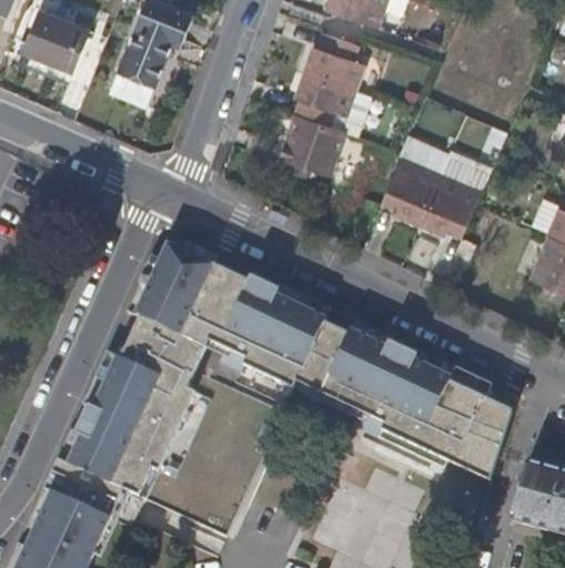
[(0,11),(8,14),(13,0),(0,0),(0,11)]
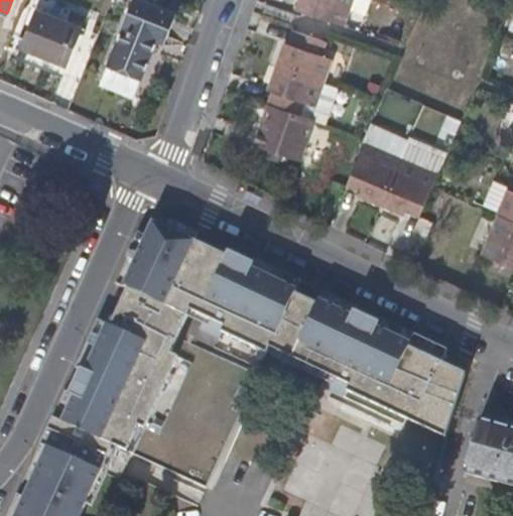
[(155,44),(163,46),(174,15),(134,0),(129,0),(118,30),(120,30),(155,44)]
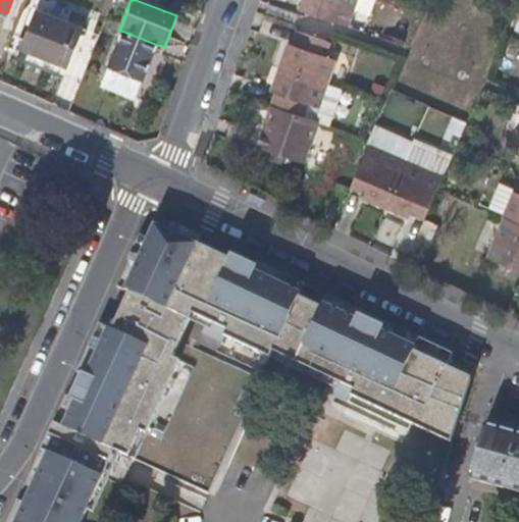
[(303,0),(301,10),(332,21),(336,10),(350,14),(354,0),(303,0)]
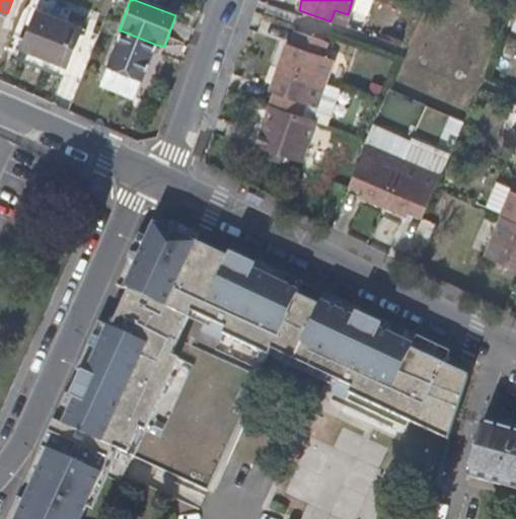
[(35,13),(21,49),(65,67),(79,30),(35,13)]
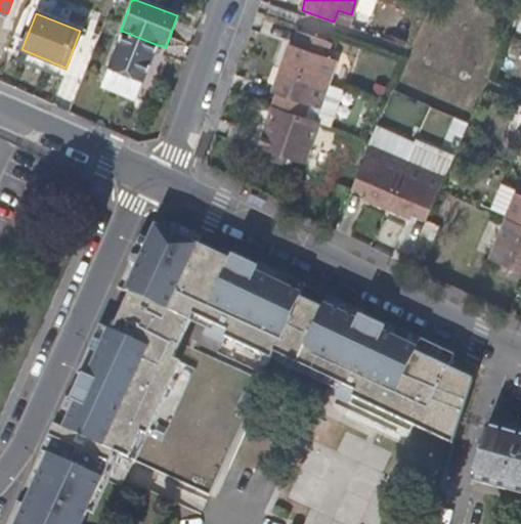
[(323,54),(328,40),(295,28),(290,42),(285,41),(275,66),(327,83),(336,58),(323,54)]
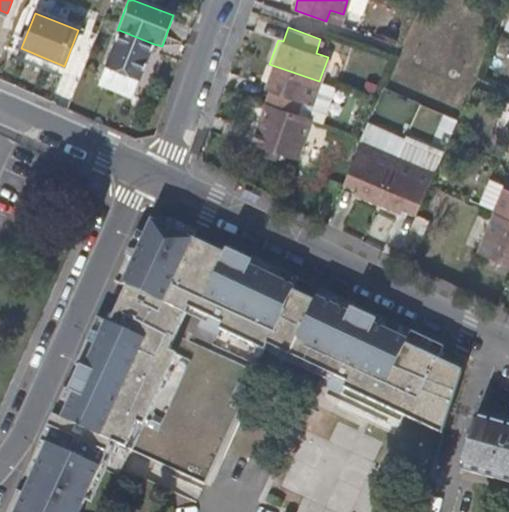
[(97,86),(132,100),(154,44),(119,30),(97,86)]
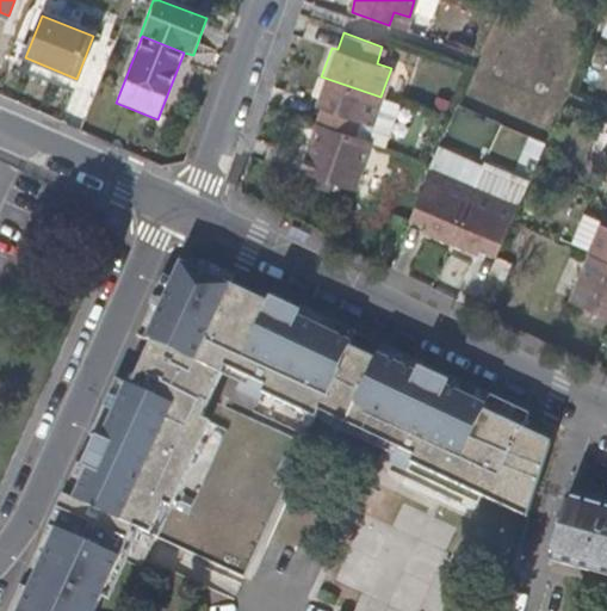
[(317,107),(311,123),(352,135),(357,122),(370,127),(381,97),(321,76),(311,105),(317,107)]
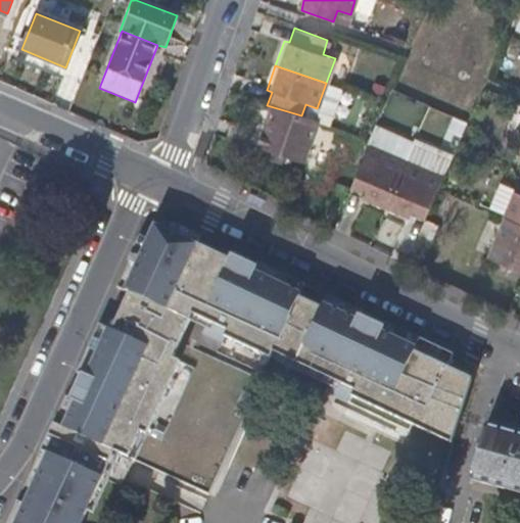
[(301,115),(267,105),(253,146),(301,162),(317,122),(301,115)]
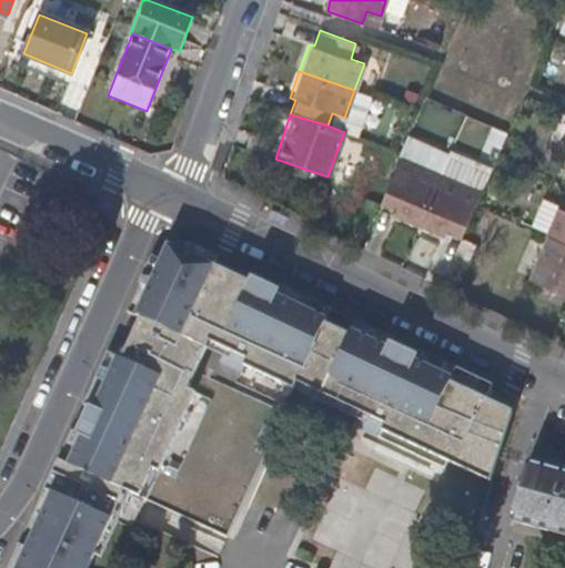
[(391,213),(417,224),(439,172),(412,161),(406,173),(393,166),(377,202),(392,209),(391,213)]
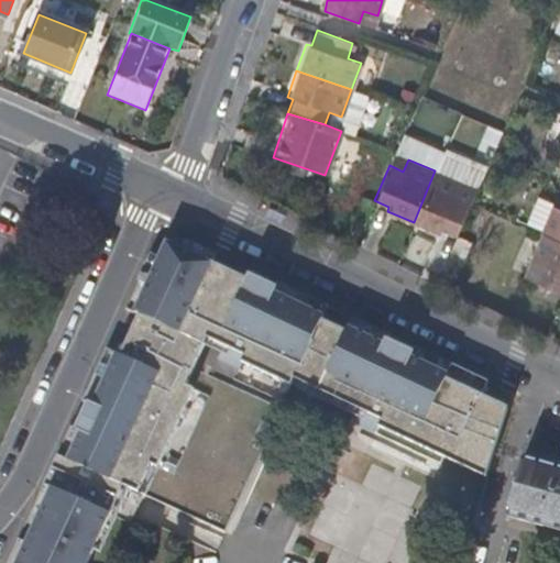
[(441,229),(456,235),(469,201),(470,200),(457,195),(461,181),(435,170),(414,222),(439,233),(441,229)]
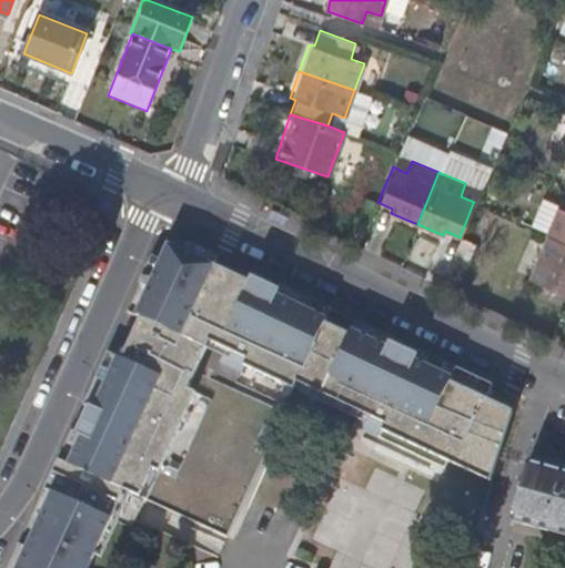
[(546,235),(564,243),(564,205),(557,202),(544,233),(546,235)]
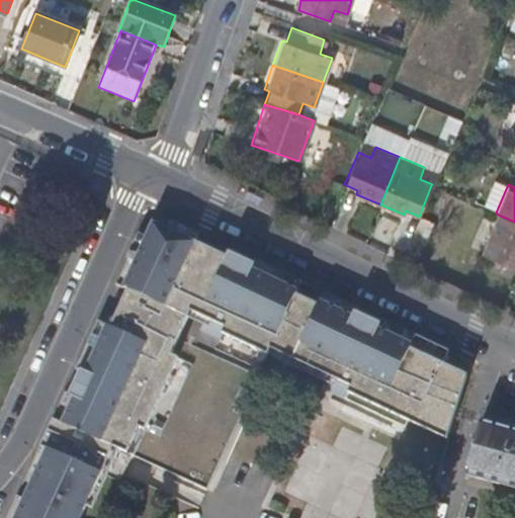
[(514,268),(514,222),(498,214),(481,254),(514,268)]
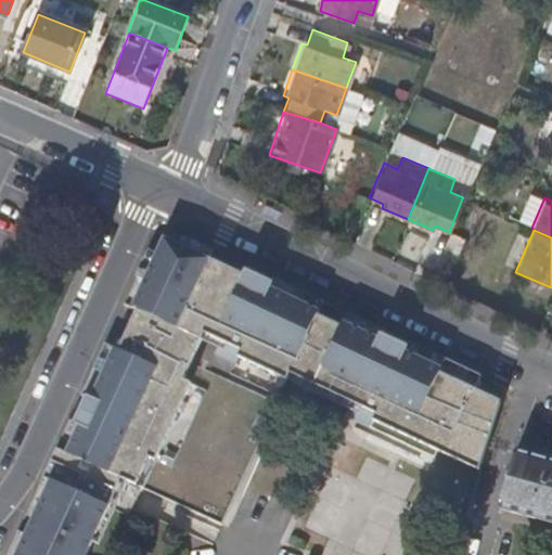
[(209,250),(206,249),(180,237),(170,258),(146,246),(135,274),(143,278),(131,305),(137,307),(136,308),(150,313),(131,353),(118,347),(113,345),(101,369),(92,365),(86,382),(80,394),(90,398),(93,399),(82,424),(78,423),(67,450),(62,453),(51,478),(26,533),(18,529),(5,554),(86,554),(106,505),(120,512),(137,478),(140,479),(158,441),(191,376),(182,373),(204,327),(227,338),(223,346),(287,375),(290,369),(303,375),(375,409),(372,416),(478,467),(500,400),(473,386),(478,377),(443,361),(440,365),(403,348),(390,341),(388,347),(376,341),(381,332),(345,314),(339,326),(335,336),(318,328),(311,325),(316,315),(318,310),(267,288),(267,289),(256,285),(258,280),(243,273),(207,257),(209,250)]
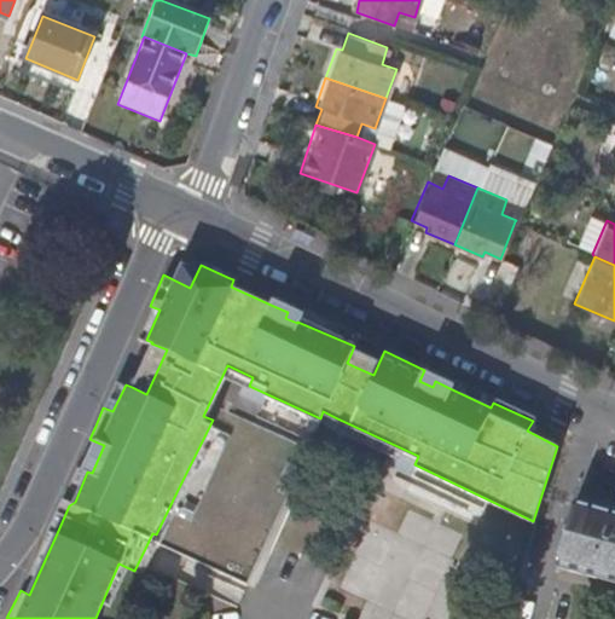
[(273,299),(271,305),(288,312),(300,318),(302,312),(286,306),(273,299)]
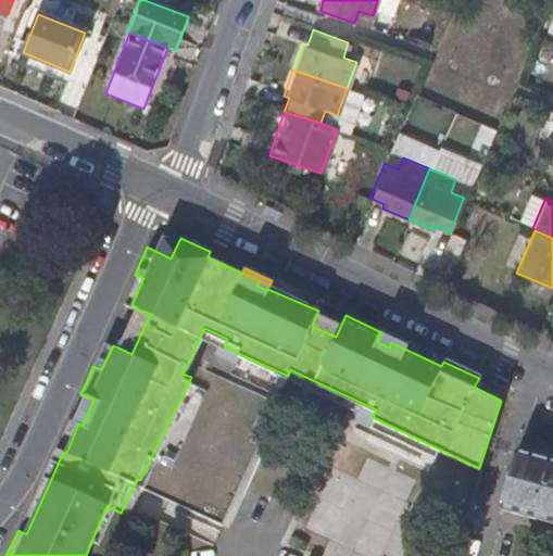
[(269,286),(259,280),(256,286),(267,290),(267,289),(269,286)]
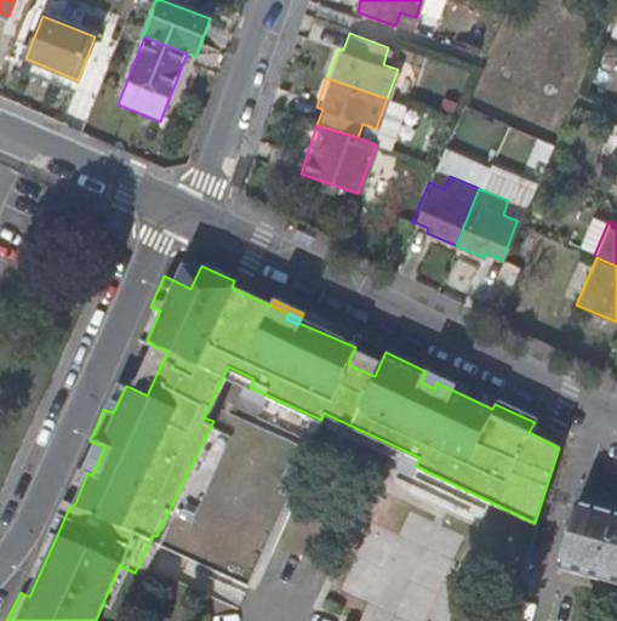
[(167,351),(152,345),(132,388),(147,396),(167,351)]
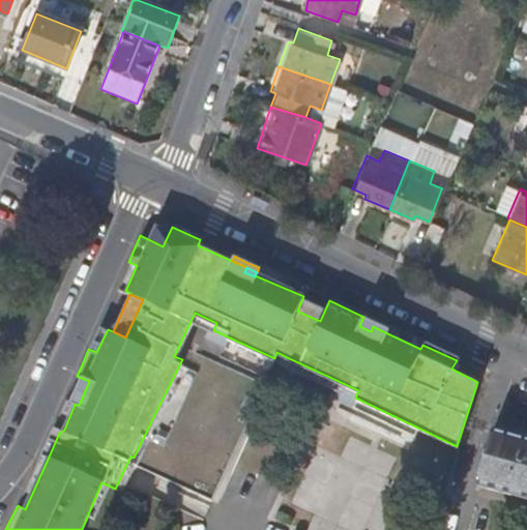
[(303,314),(306,303),(301,301),(297,311),(303,314)]
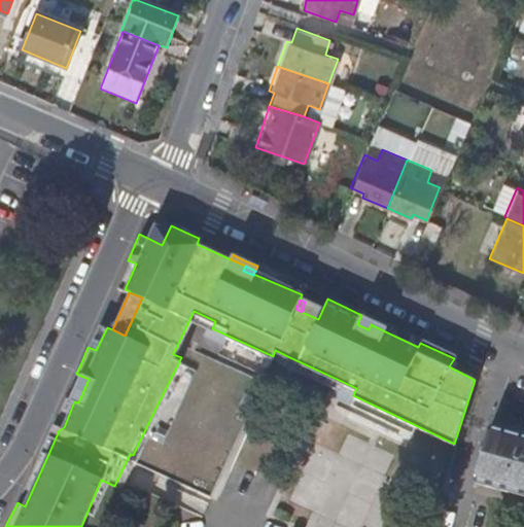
[(322,310),(305,302),(302,312),(318,319),(322,310)]
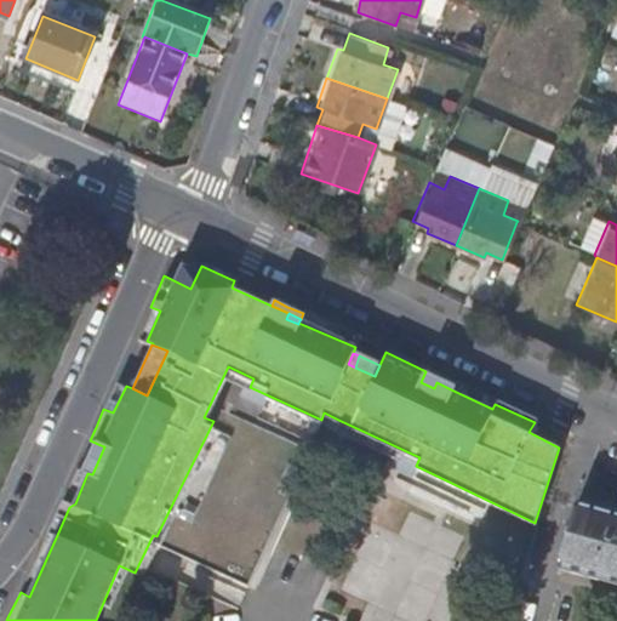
[(439,377),(426,371),(421,382),(434,388),(436,382),(439,377)]
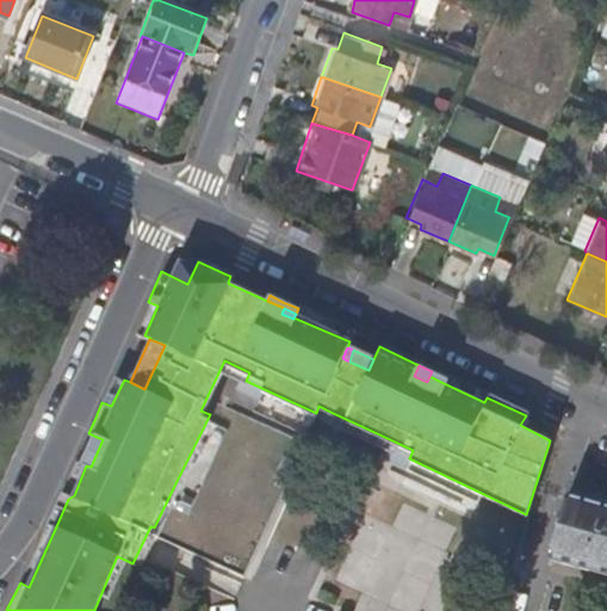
[(432,371),(429,376),(444,383),(446,378),(432,371)]
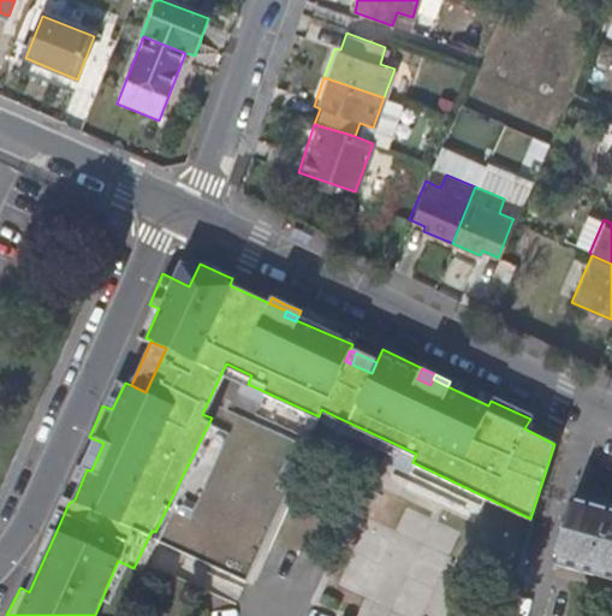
[(104,443),(100,442),(87,469),(91,471),(104,443)]
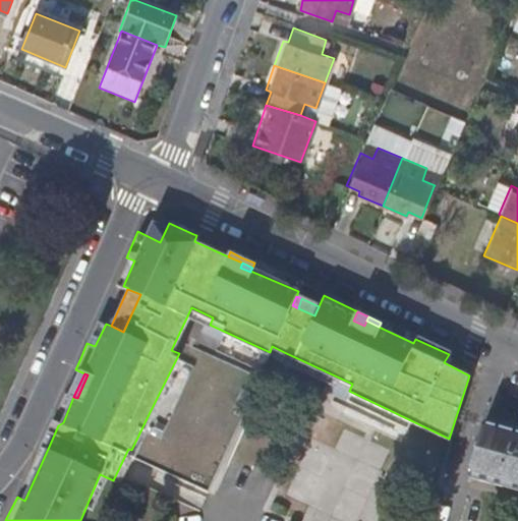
[(64,393),(53,418),(63,422),(73,397),(64,393)]
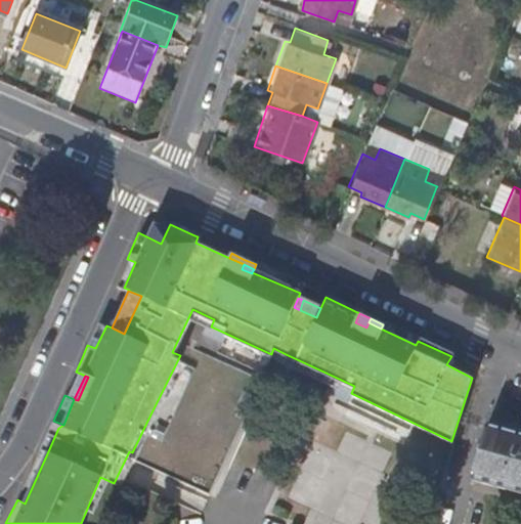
[(520,433),(486,424),(471,481),(520,494),(520,433)]
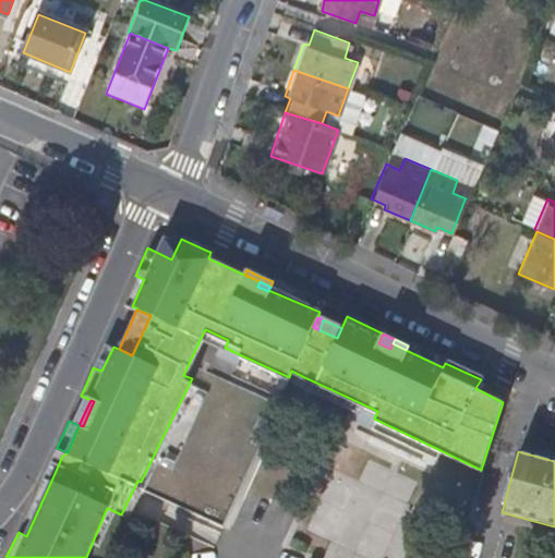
[(51,481),(62,456),(55,452),(49,463),(44,476),(51,481)]
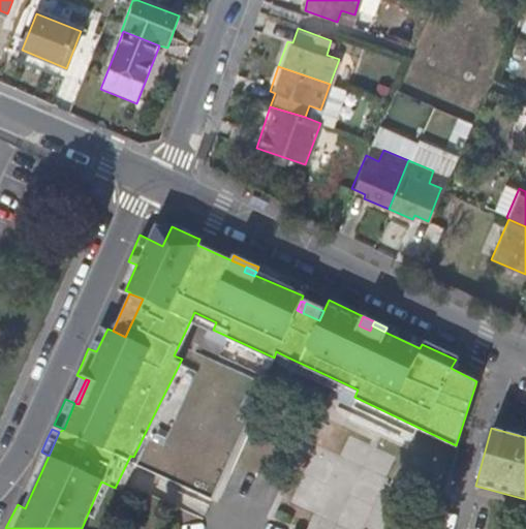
[(367,452),(366,528),(384,528),(385,452),(367,452)]
